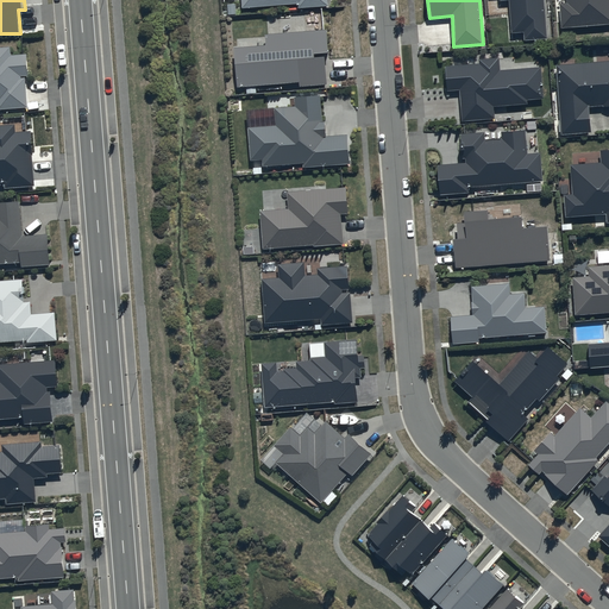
[(500,0),(501,0),(507,0),(510,0),(513,33),(526,32),(526,41),(547,39),(545,0),(500,0)]
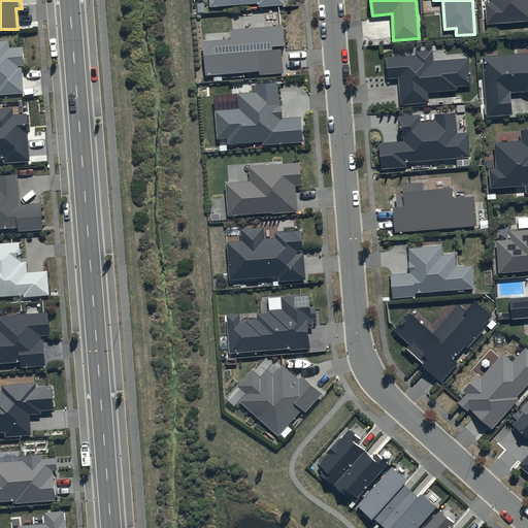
[(527,0),(492,0),(492,3),(487,4),(488,24),(527,21),(527,0)]
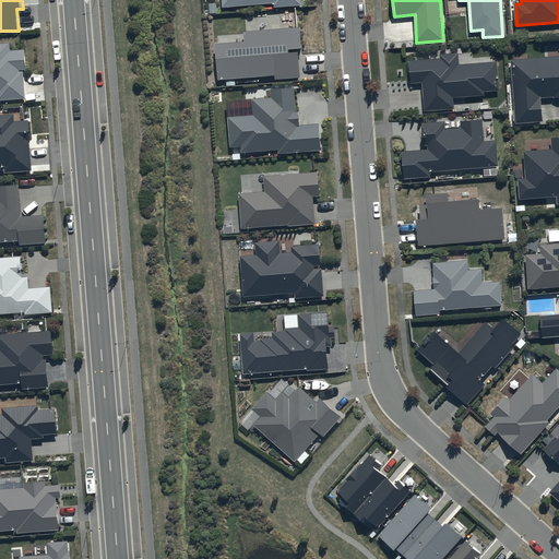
[(245,42),(216,44),(218,80),(226,80),(226,87),(236,86),(236,80),(275,76),(275,80),(300,78),(299,54),(289,54),(288,50),(302,49),(301,28),(245,33),(245,42)]
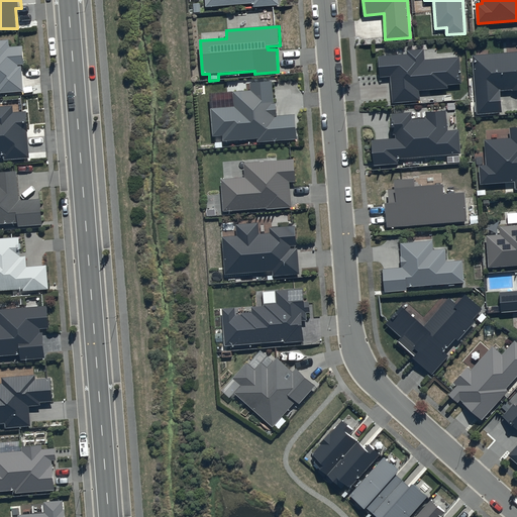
[(0,92),(25,91),(23,67),(19,67),(19,66),(25,65),(24,46),(10,47),(10,40),(0,40),(0,92)]
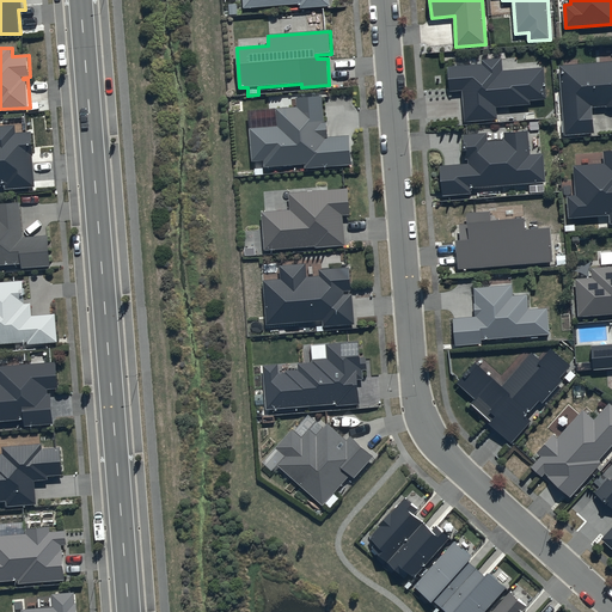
[(502,71),(502,60),(483,61),(483,66),(450,68),(451,91),(464,90),(465,122),(497,120),(496,108),(531,105),(531,101),(546,99),(544,68),(502,71)]
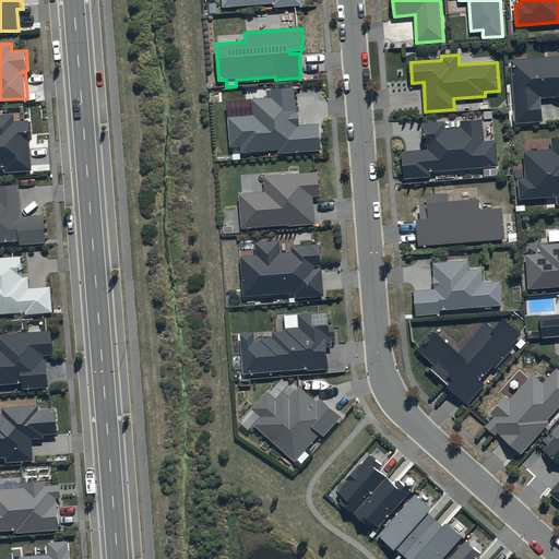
[(558,57),(511,61),(516,123),(543,121),(540,98),(556,97),(556,98),(558,97),(558,57)]
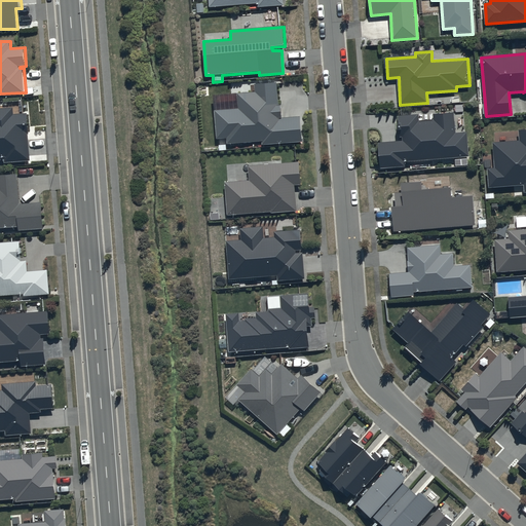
[(278,106),(276,83),(255,84),(256,94),(237,95),(238,109),(215,111),(217,139),(227,138),(228,144),(263,142),(264,145),(302,143),(300,117),(283,118),(282,106),(278,106)]
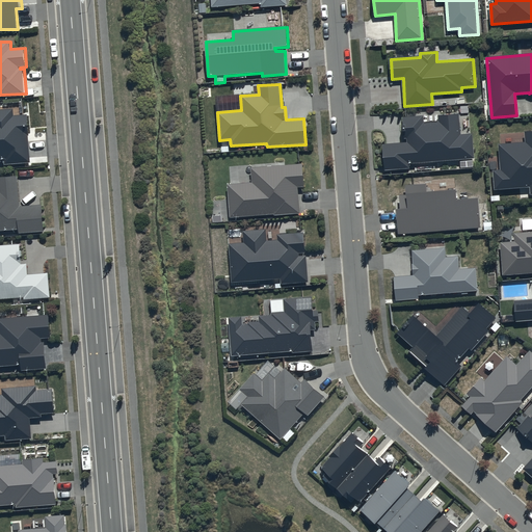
[(0,162),(5,162),(5,165),(31,163),(29,136),(30,135),(29,115),(16,116),(15,111),(21,110),(21,103),(12,104),(14,109),(0,109),(0,162)]
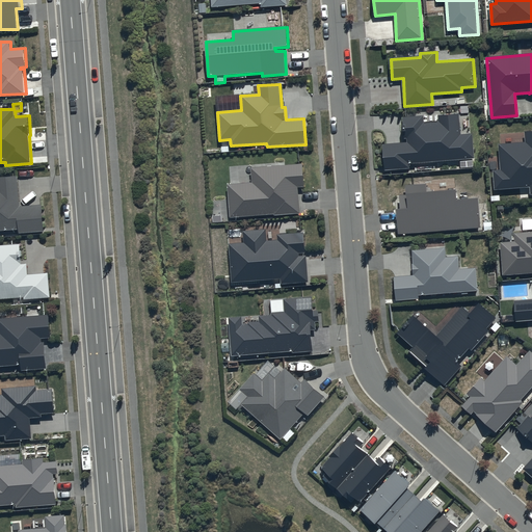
[(460,136),(459,114),(439,115),(440,123),(424,124),(424,116),(403,117),(404,138),(407,138),(408,144),(383,145),(384,170),(409,168),(409,164),(474,159),(473,135),(460,136)]
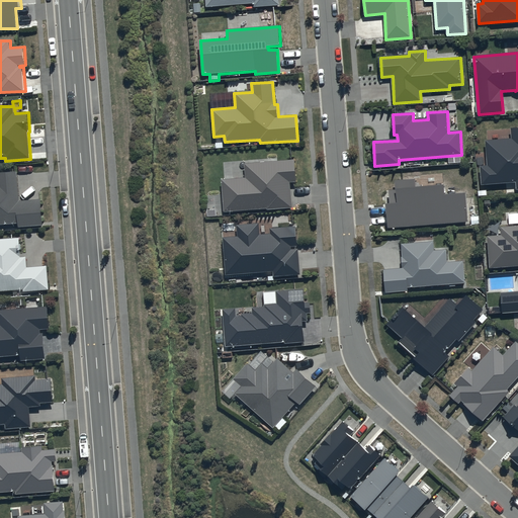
[(517,127),(512,128),(512,141),(487,142),(488,166),(482,167),(482,184),(517,182),(517,189),(517,188),(517,127)]
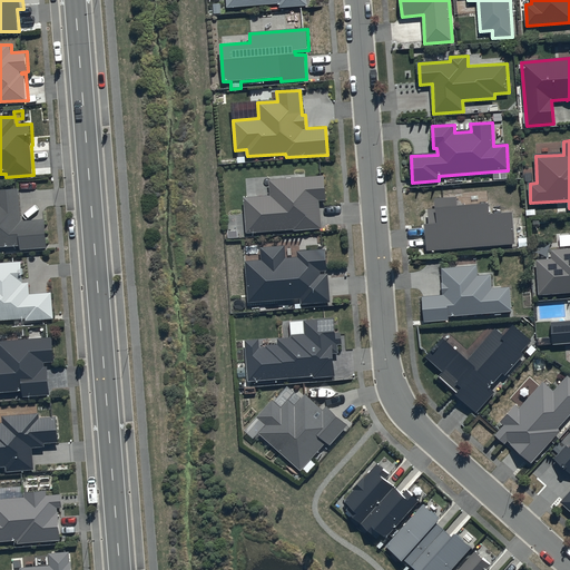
[(325,200),(324,176),(269,180),(271,197),(245,198),(247,233),(294,229),(294,231),(321,229),(320,200),(325,200)]
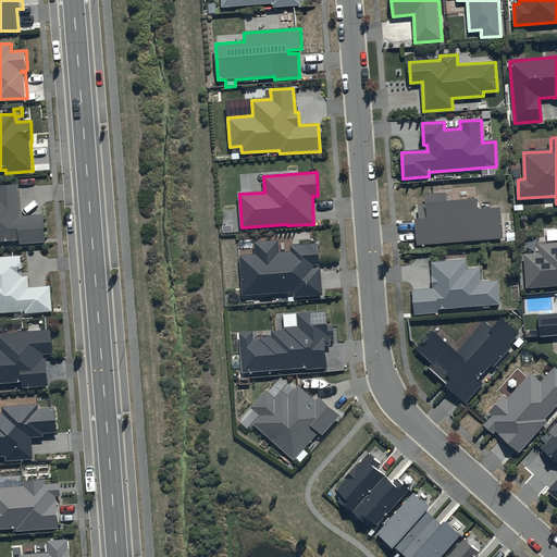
[(17,183),(0,184),(0,239),(20,238),(20,242),(46,240),(44,212),(21,214),(17,183)]
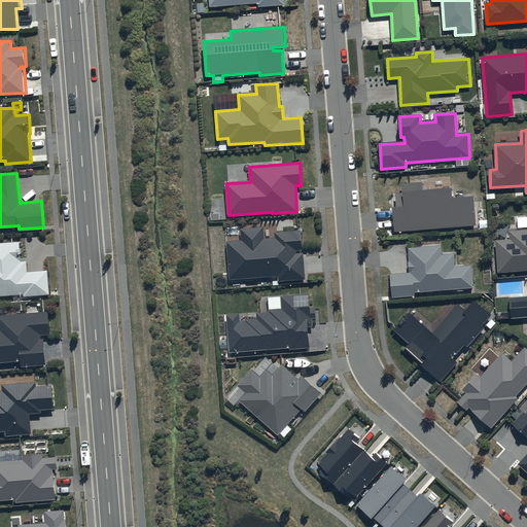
[(453,199),(452,189),(424,190),(423,183),(402,184),(402,194),(396,194),(397,208),(394,208),(395,233),(476,226),(473,197),(453,199)]
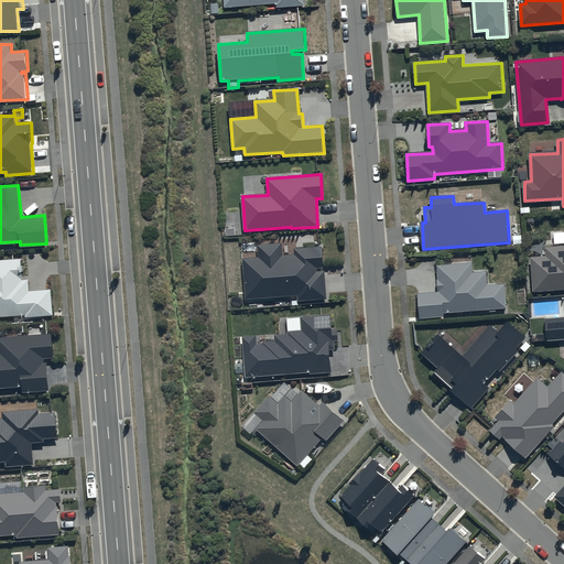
[(324,268),(323,248),(295,249),(295,256),(283,257),(282,245),(259,246),(259,259),(243,260),(246,300),(299,296),(299,301),(326,300),(324,272),(317,272),(316,269),(324,268)]
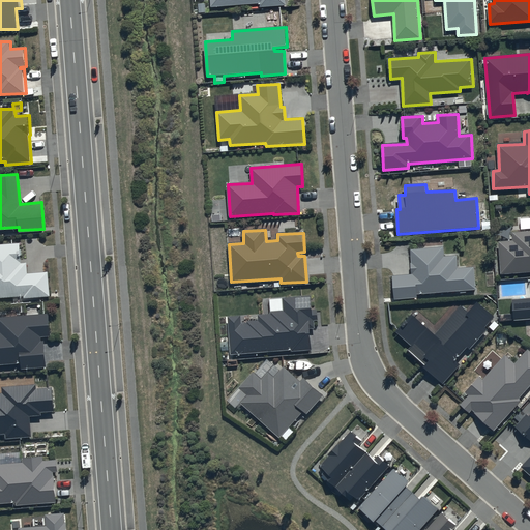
[(529,231),(529,232),(529,233),(513,233),(513,242),(500,242),(502,274),(529,271),(529,231)]
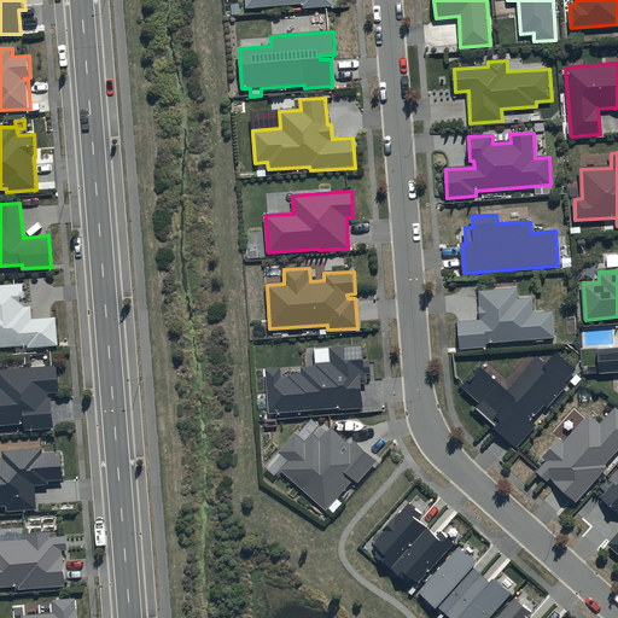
[(0,348),(30,347),(30,349),(59,347),(58,318),(34,320),(34,307),(27,307),(24,284),(0,285),(0,348)]
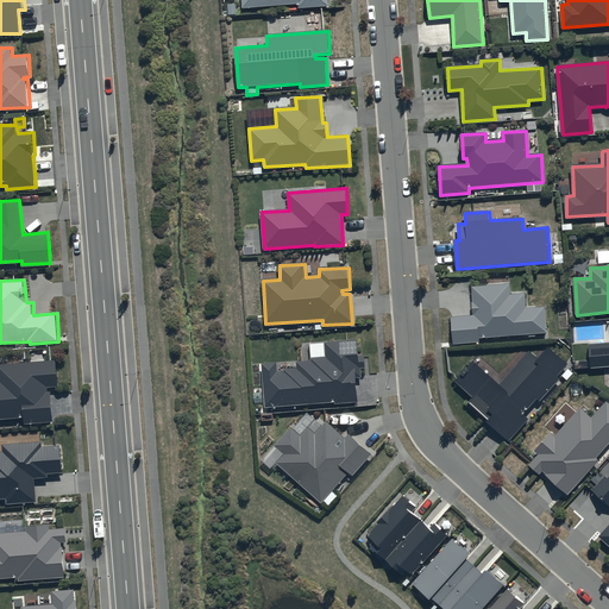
[(510,295),(509,284),(472,287),(473,303),(473,315),(472,315),(472,316),(452,318),(453,344),(481,343),(479,338),(547,333),(545,308),(526,309),(526,295),(510,295)]
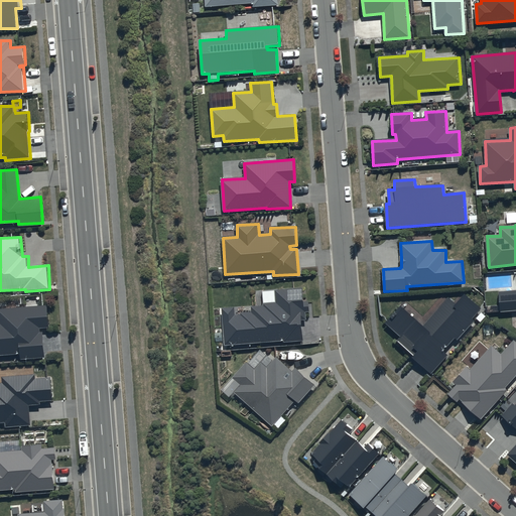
[(303,301),(303,290),(263,291),(264,306),(252,307),(253,312),(242,313),(242,314),(235,314),(235,308),(223,308),(225,346),(284,341),(284,342),(303,341),(302,319),(305,319),(305,312),(309,312),(308,301),(303,301)]
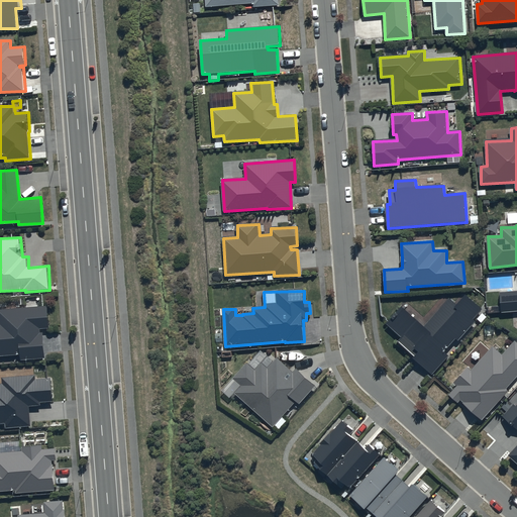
[(516,291),(501,293),(502,313),(516,311),(516,291)]
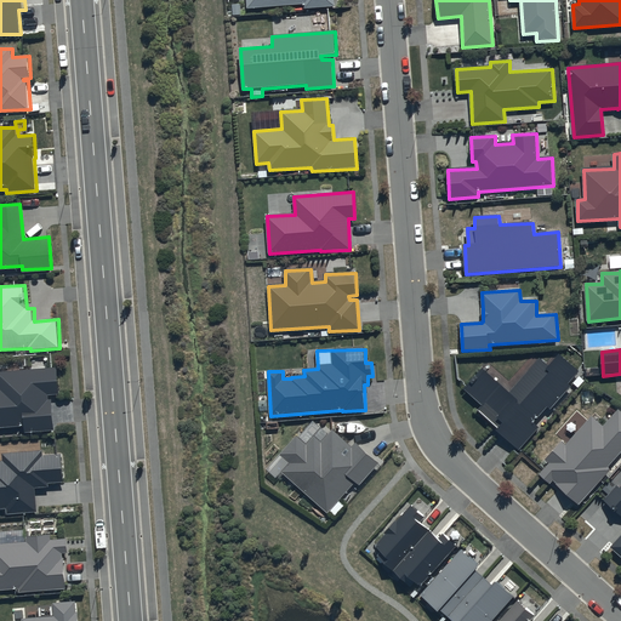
[(489,374),(484,369),(466,389),(484,405),(479,411),(499,428),(496,431),(518,450),(539,427),(541,428),(556,412),(553,411),(574,389),(569,383),(580,371),(560,354),(548,368),(540,359),(511,392),(490,374),(489,374)]
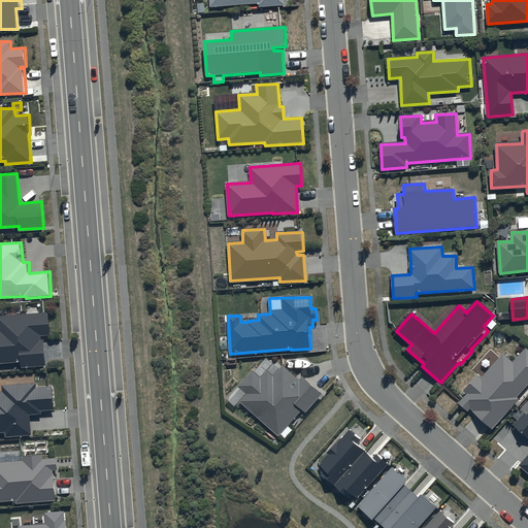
[(0,363),(23,362),(23,368),(47,366),(45,340),(43,340),(42,336),(52,336),(51,314),(0,317),(0,363)]
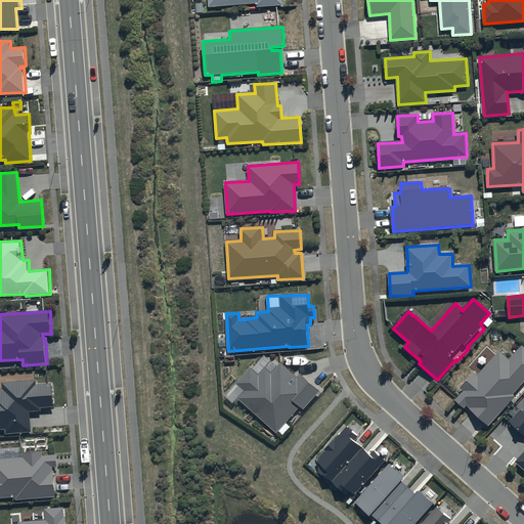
[(510,361),(499,352),(477,376),(474,374),(461,388),(465,391),(455,401),(464,408),(467,405),(489,426),(515,398),(512,395),(523,382),(523,347),(510,361)]
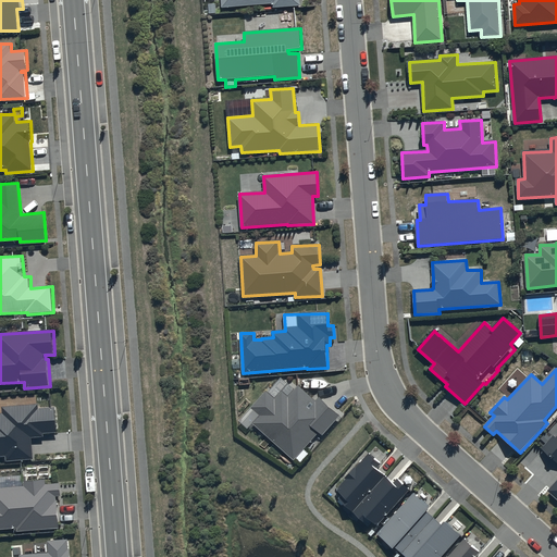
[(316,401),(298,386),(288,397),(283,392),(275,399),(267,392),(251,407),(261,416),(254,424),(294,460),(319,432),(322,435),(339,416),(320,398),(316,401)]
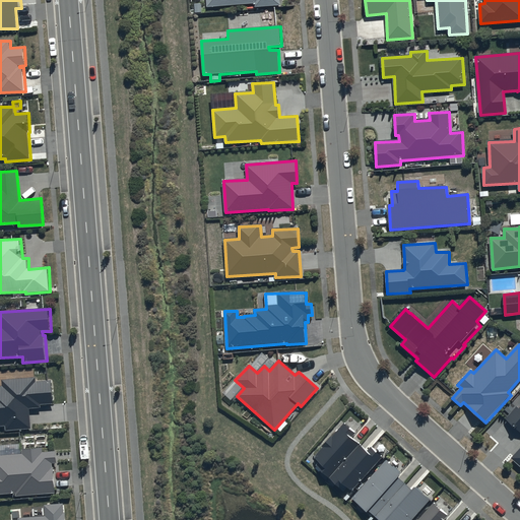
[(0,426),(7,426),(8,431),(31,429),(30,409),(43,408),(43,404),(55,403),(53,381),(37,382),(37,378),(2,380),(3,387),(0,386),(0,426)]
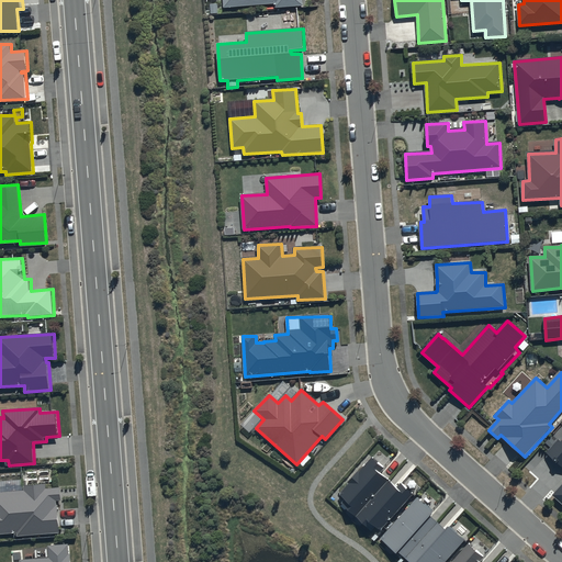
[(561,442),(561,444),(558,440),(547,453),(561,465),(561,485),(553,495),(561,503),(561,442)]
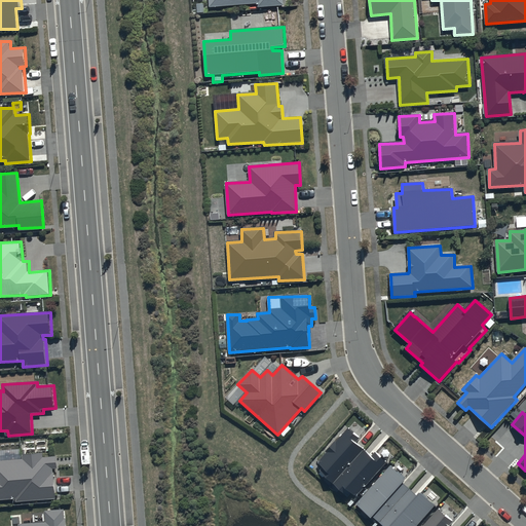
[(357,496),(387,462),(376,452),(372,456),(361,446),(364,442),(349,428),(337,443),(336,442),(327,451),(328,452),(317,463),(323,467),(320,472),(347,497),(351,492),(357,496)]
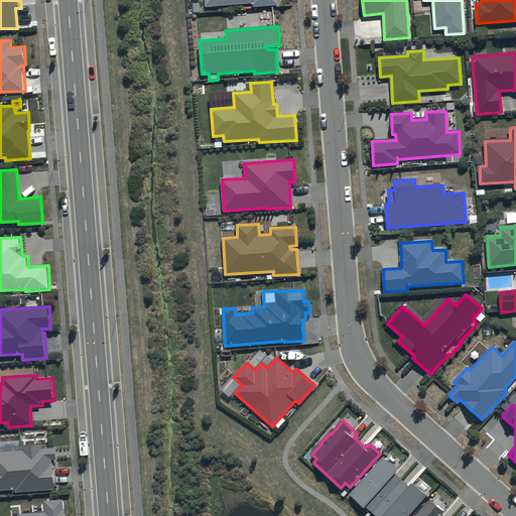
[(0,491),(17,490),(17,492),(55,490),(54,464),(53,464),(53,460),(56,460),(56,448),(43,448),(42,444),(23,445),(23,450),(0,452),(0,491)]
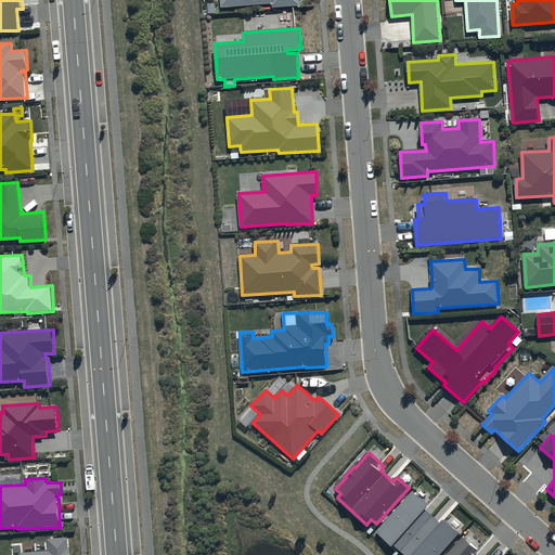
[(440,554),(460,533),(443,519),(441,524),(426,511),(429,506),(412,491),(376,532),(394,546),(395,545),(404,554),(440,554)]
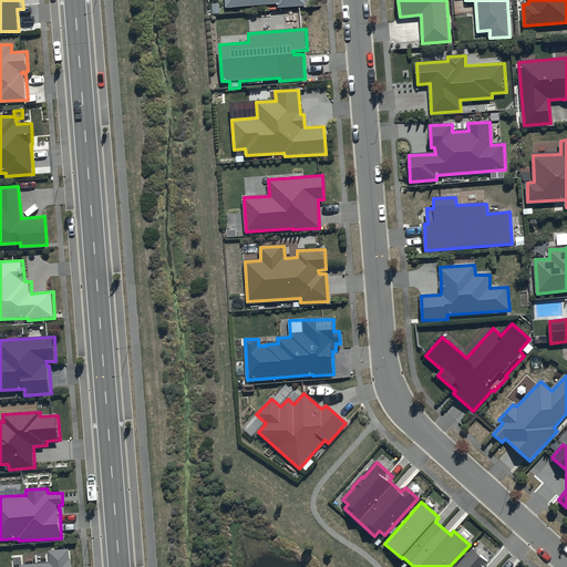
[(485,566),(490,563),(473,548),(455,566),(485,566)]
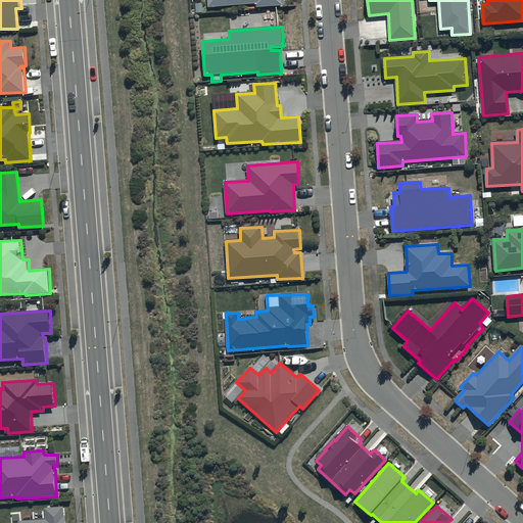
[(19,522),(67,522),(67,516),(65,516),(64,507),(46,508),(46,519),(19,521),(19,522)]
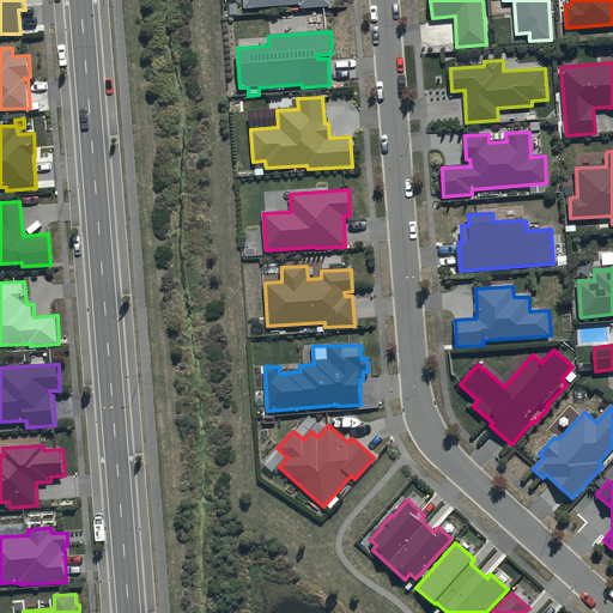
All buildings are outlined.
